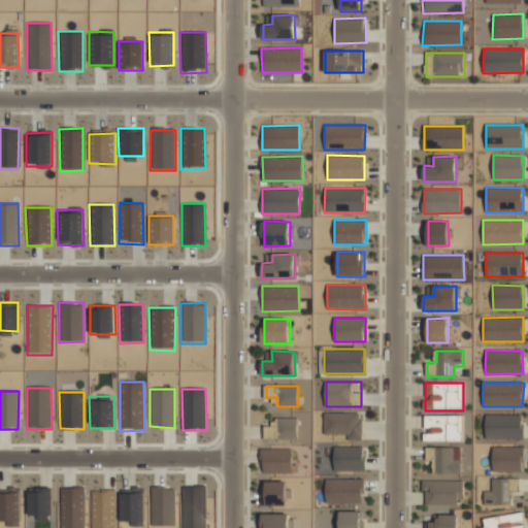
[(348,435),(348,440),(362,440),(362,413),(324,413),(324,435),(348,435)]
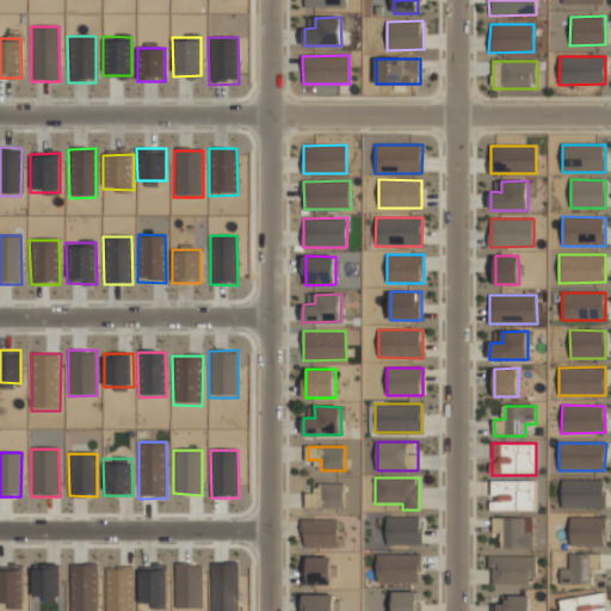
[(562,480),(562,507),(608,508),(604,481),(562,480)]
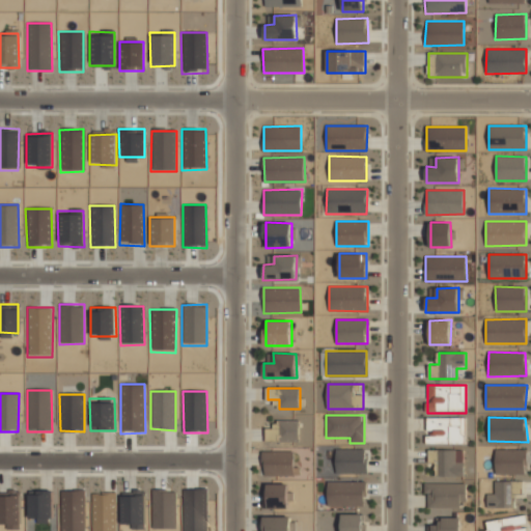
[(427,418),(427,444),(466,444),(466,418),(427,418)]
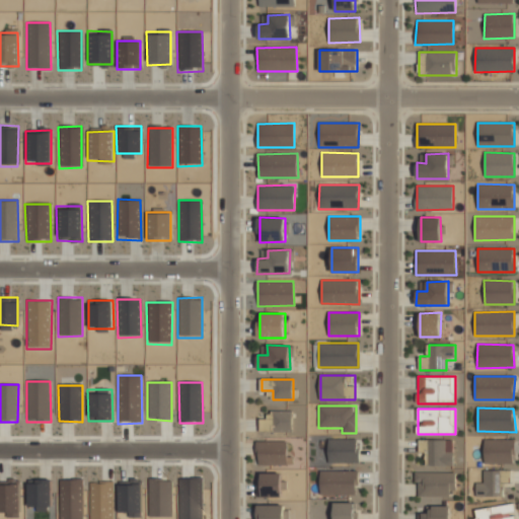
[(262,432),(293,432),(293,411),(270,411),(270,419),(262,419),(262,432)]
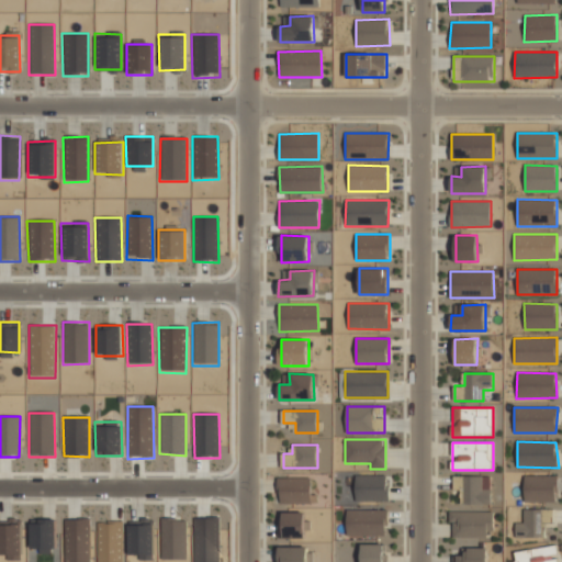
[(356,475),(356,501),(389,502),(389,475),(356,475)]
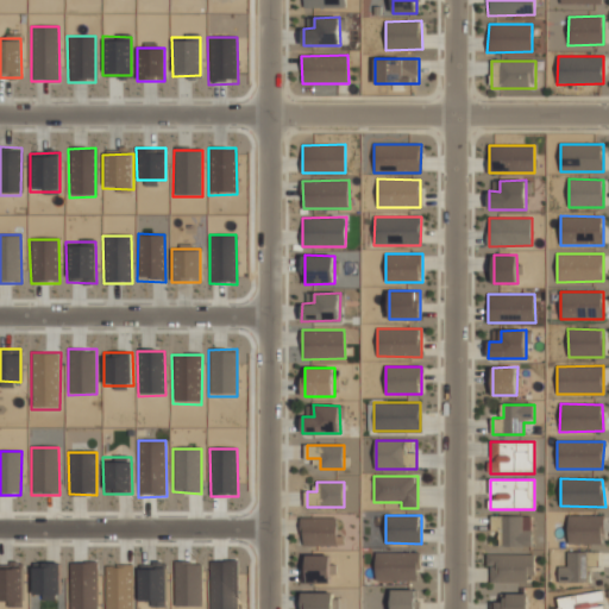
[(569,515),(603,515),(602,544),(569,544),(569,515)]
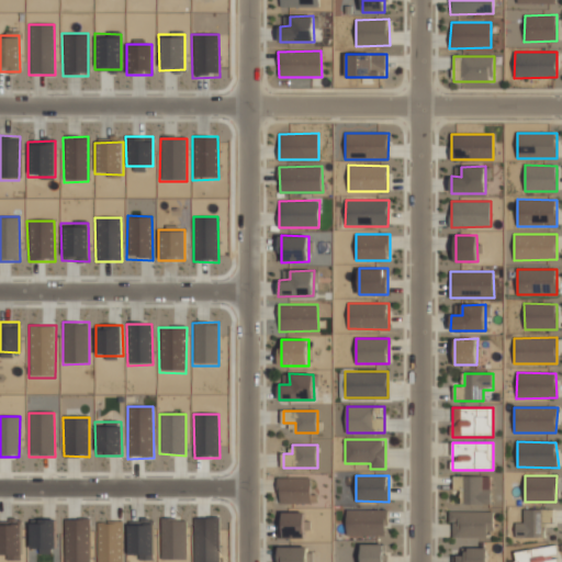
[(483,476),(453,476),(454,493),(464,493),(464,504),(492,504),(492,487),(484,487),(483,476)]
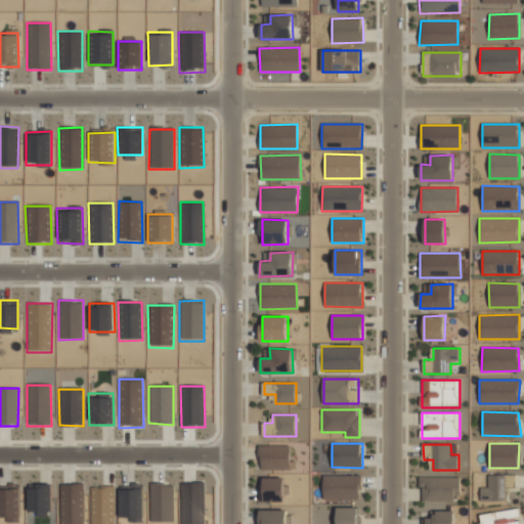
[(259,445),(260,470),(291,470),(290,446),(259,445)]
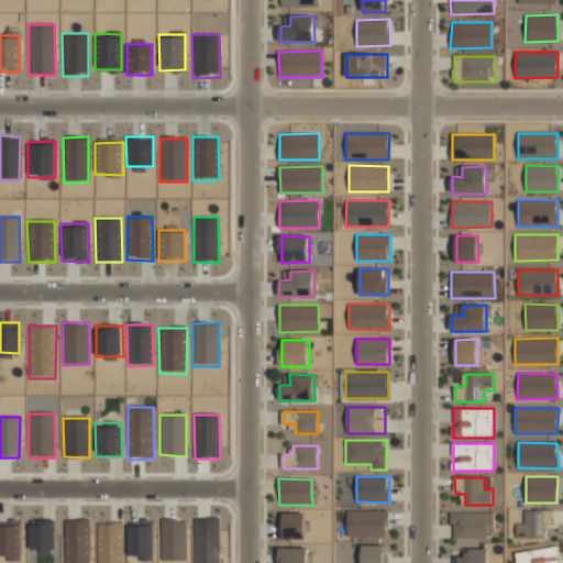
[(346,536),(346,510),(388,510),(387,537),(346,536)]
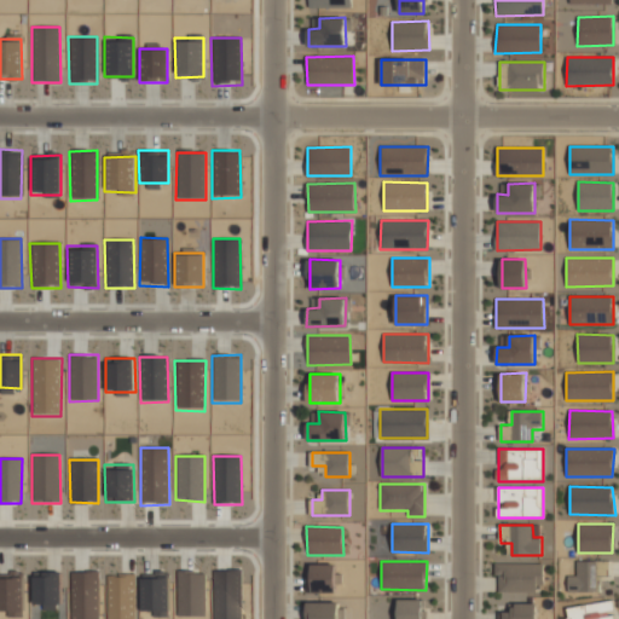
[(611,562),(577,562),(577,574),(568,574),(568,593),(600,593),(600,579),(611,579),(611,562)]
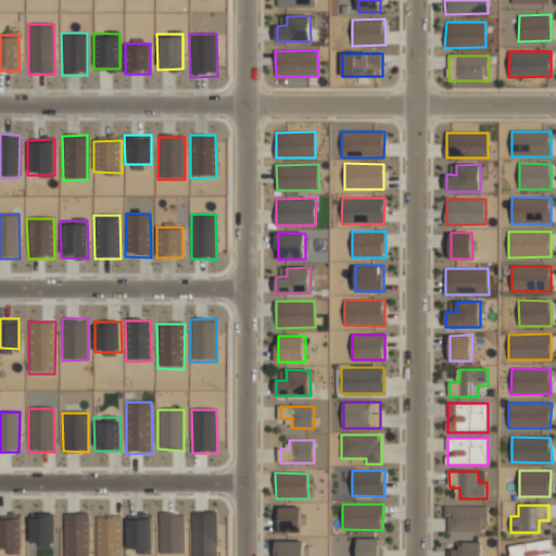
[(279,507),(280,532),(302,532),(302,506),(279,507)]
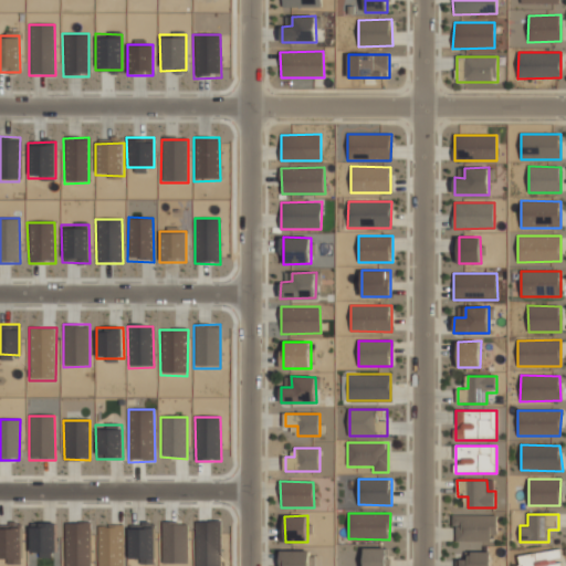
[(454,515),(454,542),(498,542),(498,515),(454,515)]
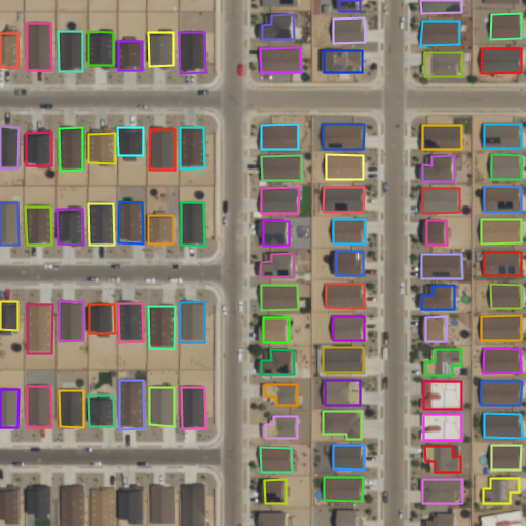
[(26,485),(50,485),(50,515),(26,515),(26,485)]
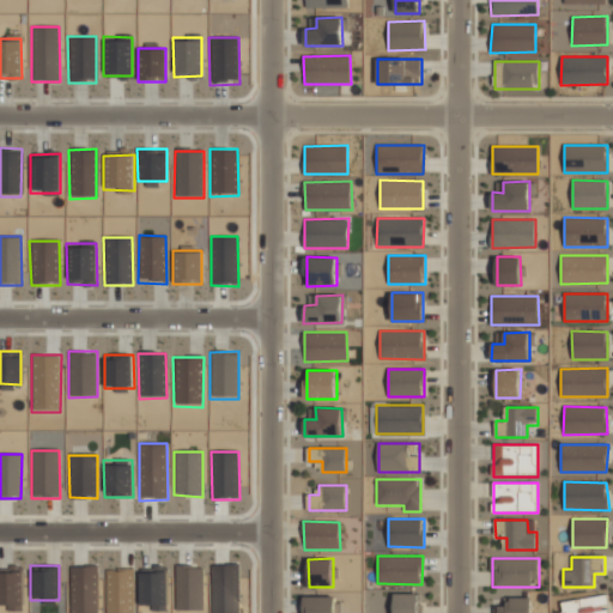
[(212,612),(212,566),(240,566),(240,612),(212,612)]
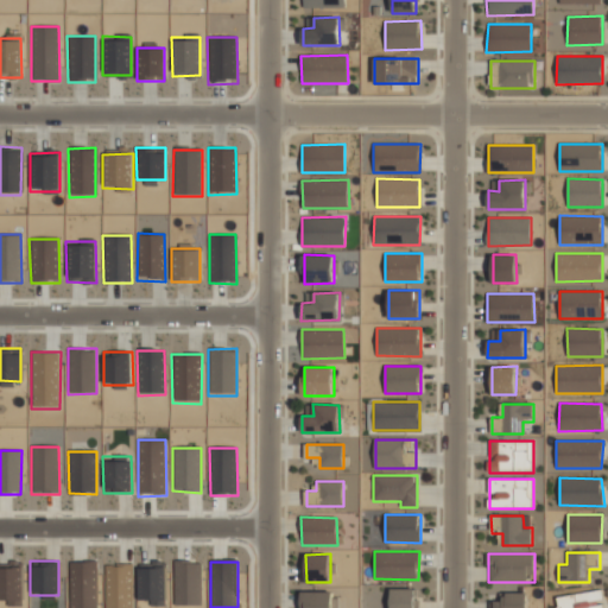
[(68,607),(67,564),(97,564),(97,607),(68,607)]
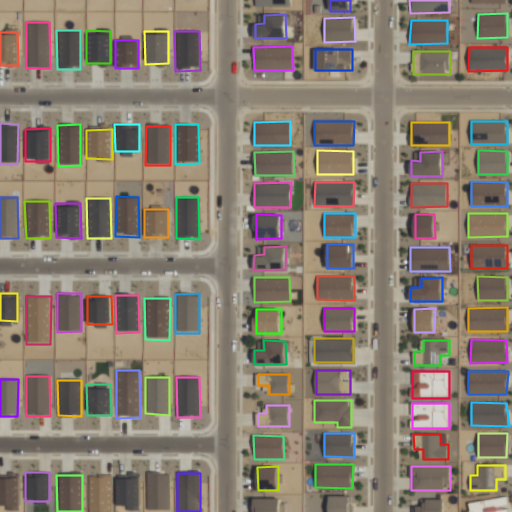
[(168,475),(145,475),(146,511),(168,511),(168,475)]
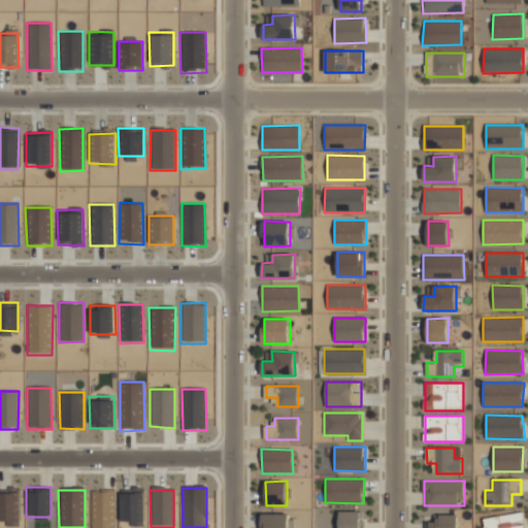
[(121,492),(143,492),(143,525),(120,525),(121,492)]
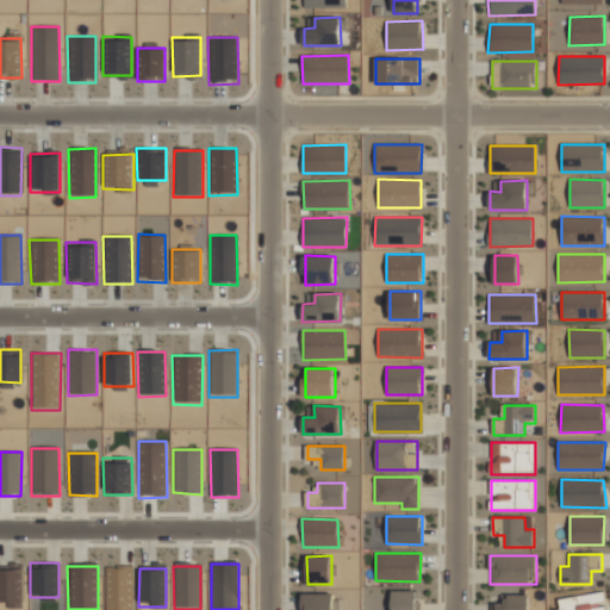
[(0,570),(22,570),(22,604),(0,604),(0,570)]
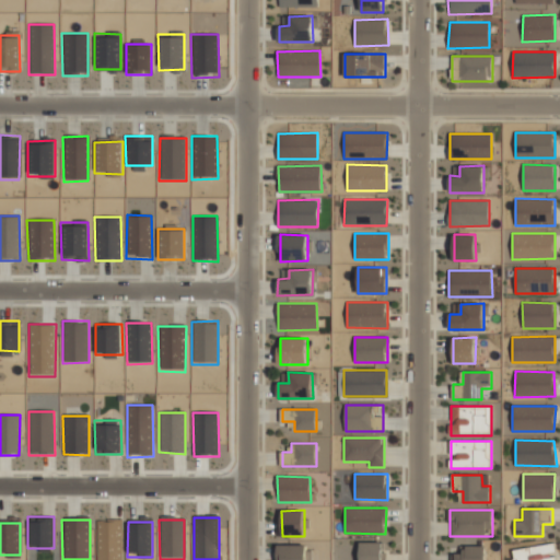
[(121,559),(121,524),(95,524),(96,559),(121,559)]
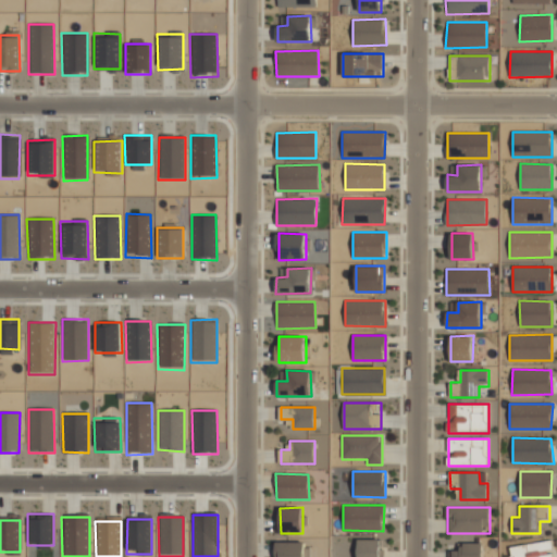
[(358,556),(380,556),(381,539),(358,539),(358,556)]
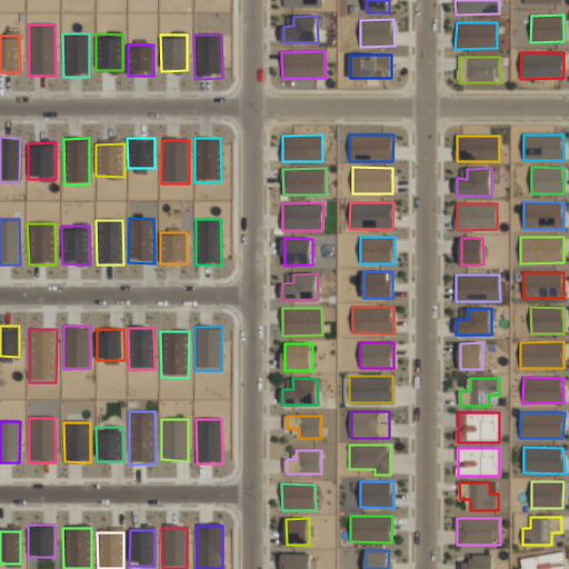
[(520,559),(520,568),(565,568),(563,551),(520,559)]
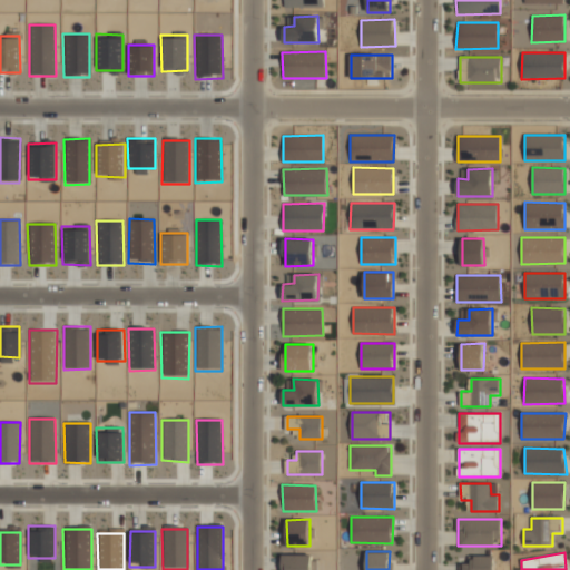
[(283,554),(283,567),(287,567),(287,569),(312,569),(312,554),(283,554)]
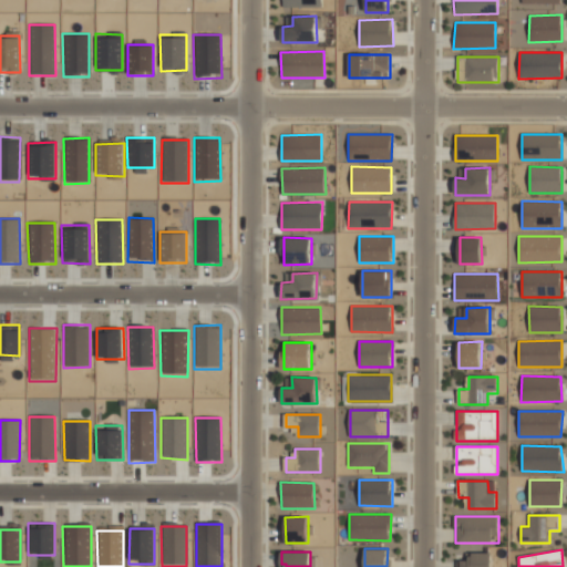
[(493,566),(493,553),(468,553),(468,563),(457,563),(457,566),(493,566)]
